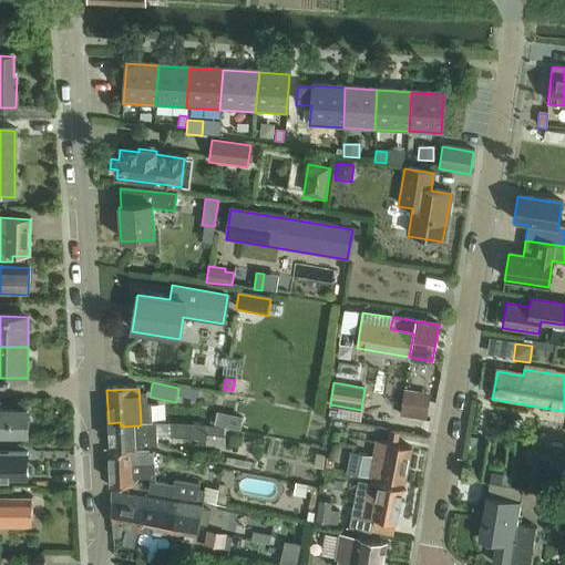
[(422,419),(425,402),(401,398),(398,414),(422,419)]
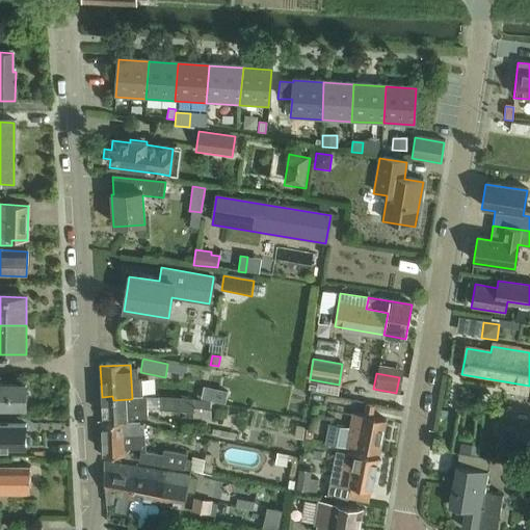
[(0,408),(25,408),(26,385),(0,383),(0,408)]
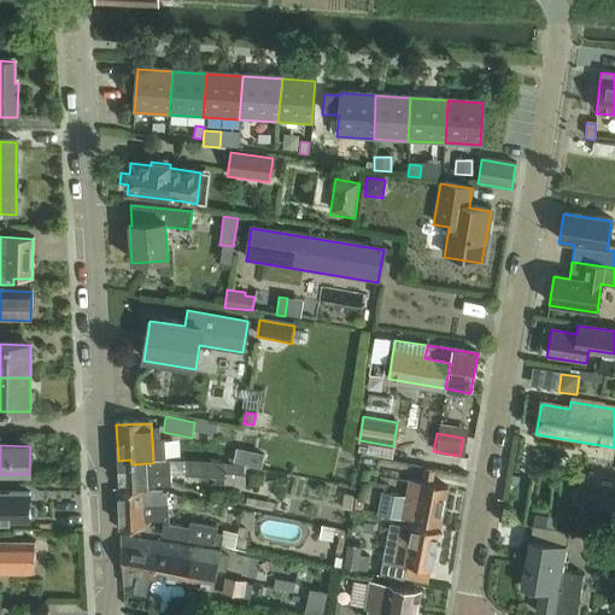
[(253,452),(251,467),(261,469),(264,455),(253,452)]
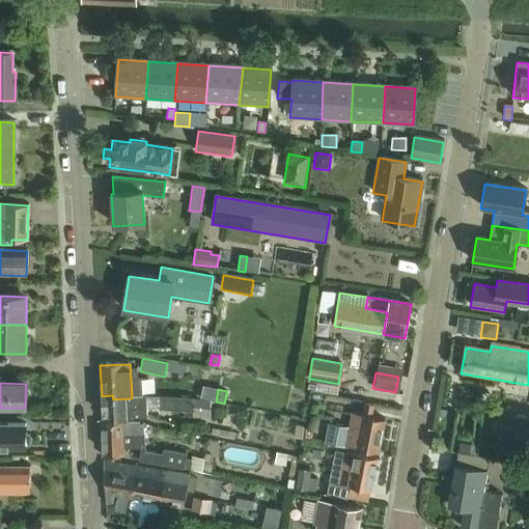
[(146,396),(132,397),(131,398),(113,399),(112,395),(102,396),(104,421),(147,418),(146,396)]
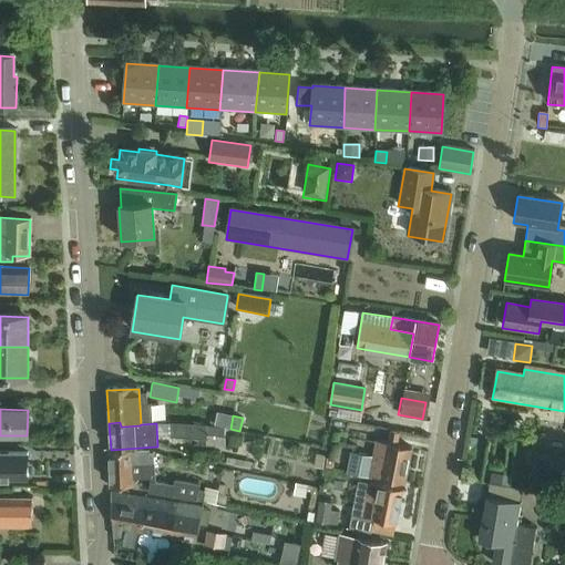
[(206,427),(168,424),(170,435),(170,439),(205,441),(205,447),(224,447),(224,429),(216,428),(206,427)]
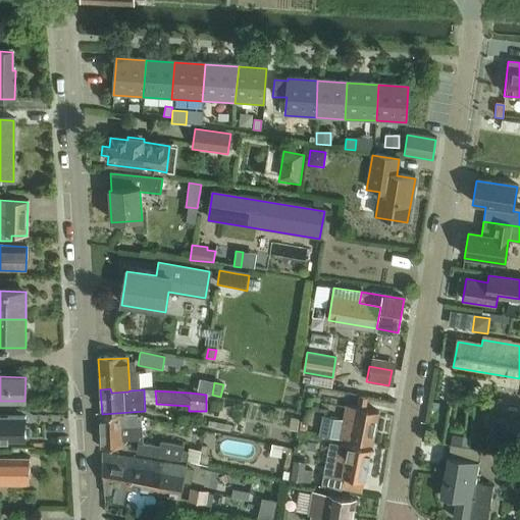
[(305,398),(303,409),(305,409),(311,410),(313,400),(305,398)]
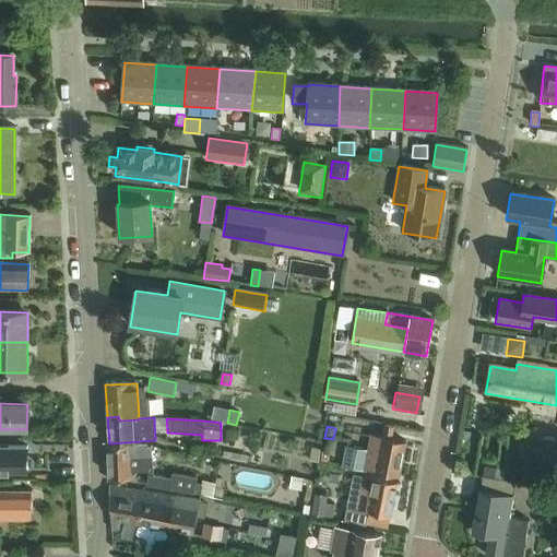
[(398,476),(404,442),(369,436),(368,443),(367,451),(344,447),(341,469),(365,474),(366,470),(398,476)]
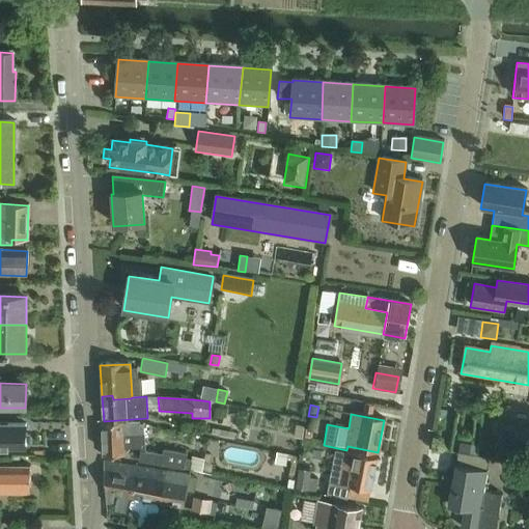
[(145,451),(143,423),(122,424),(101,425),(103,457),(126,456),(126,450),(140,448),(138,462),(184,470),(193,472),(195,461),(185,460),(186,454),(163,450),(162,454),(145,451)]
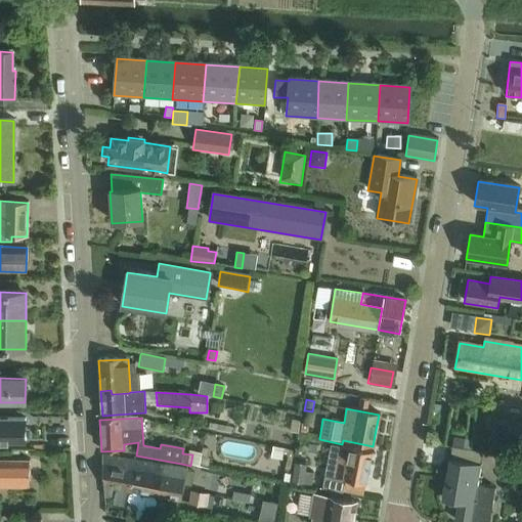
[(0,442),(25,442),(25,420),(0,419),(0,442)]
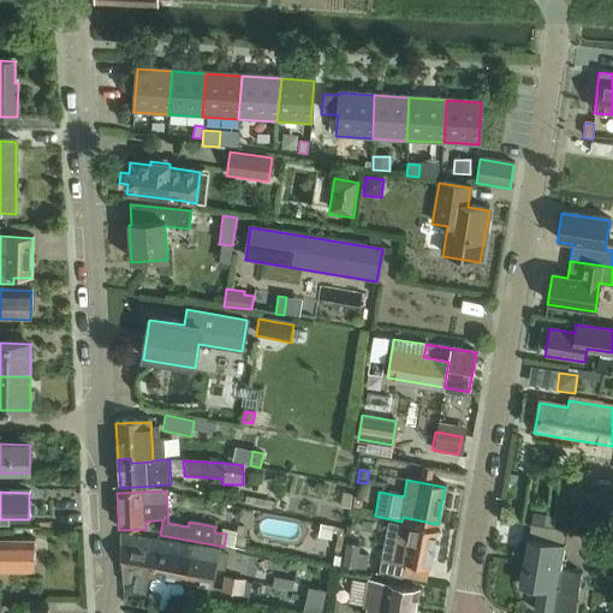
[(343,493),(339,509),(349,510),(351,495),(343,493)]
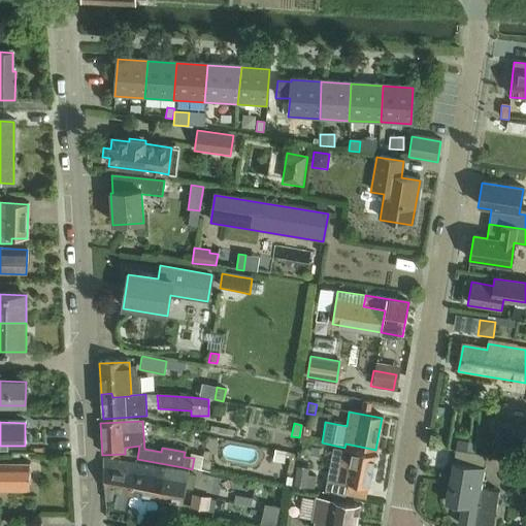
[(210,426),(209,432),(222,435),(222,434),(232,437),(233,431),(223,429),(210,426)]
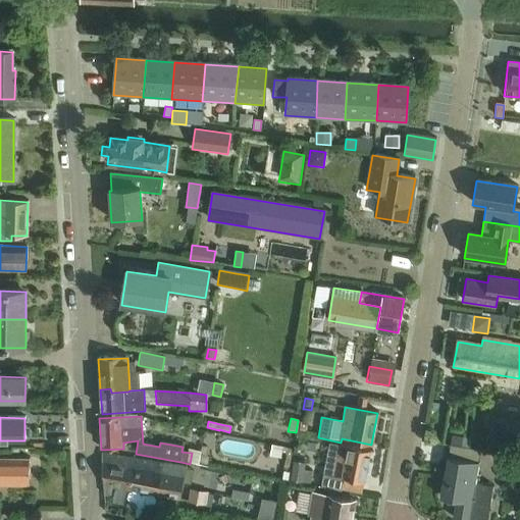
[(300,421),(298,432),(306,433),(308,423),(302,422),(300,421)]
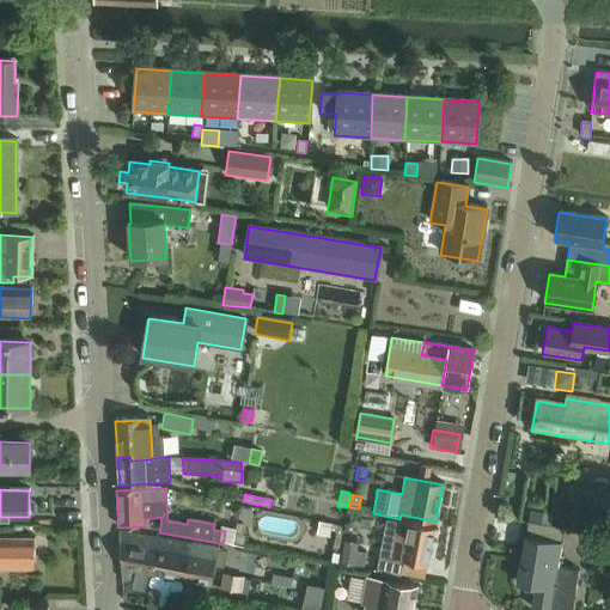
[(571,609),(578,571),(557,568),(563,528),(526,522),(516,584),(535,589),(531,609),(571,609)]
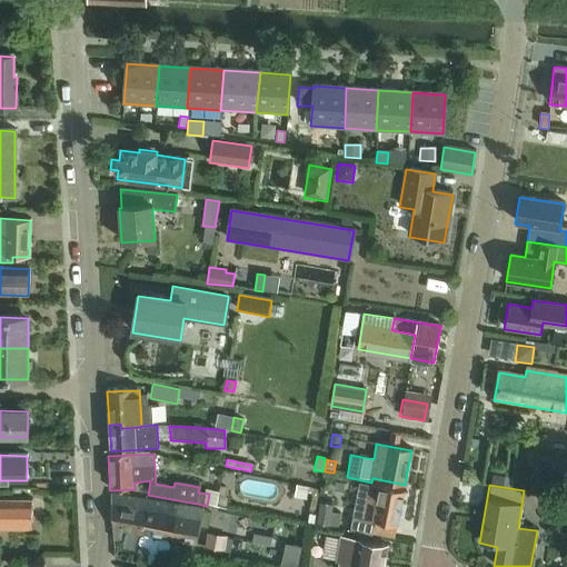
[(297,486),(294,498),(306,500),(309,488),(297,486)]
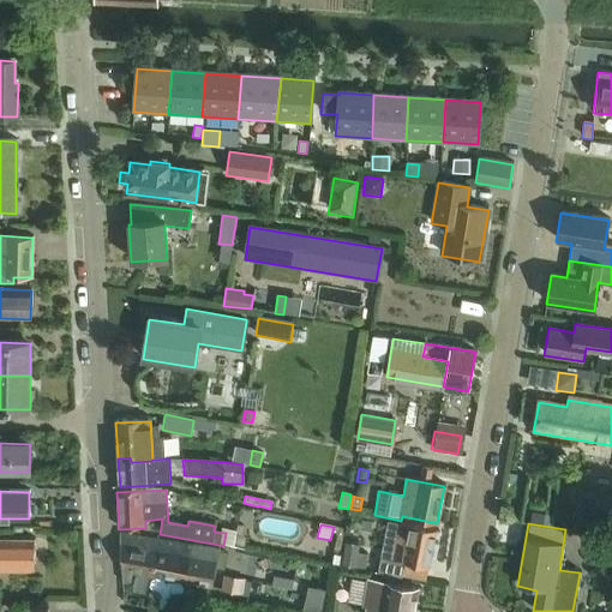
[(381,561),(378,574),(401,579),(401,576),(405,564),(429,569),(436,532),(397,525),(390,559),(382,558),(381,561)]
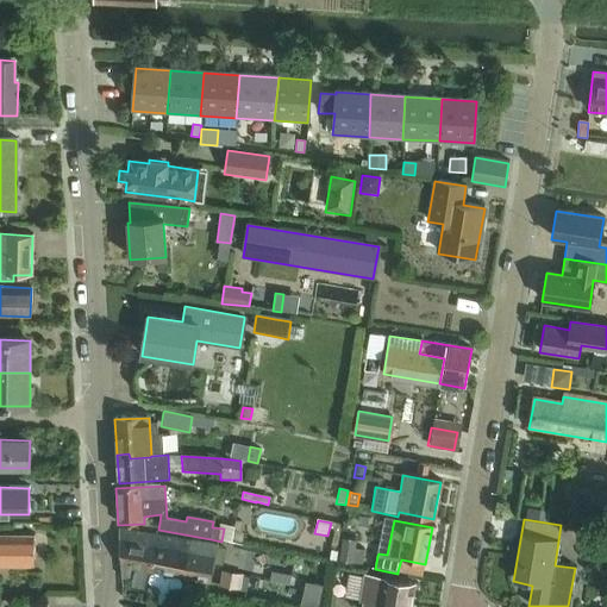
[(235,527),(231,542),(242,544),(243,534),(239,533),(241,524),(236,523),(235,527)]
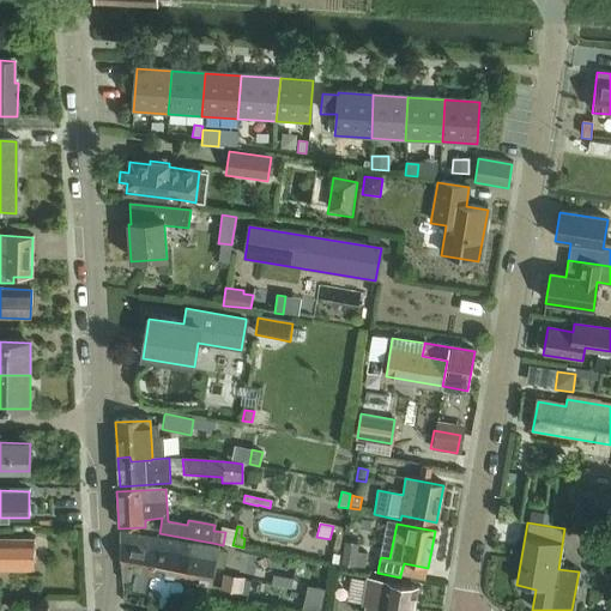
[(151,576),(157,540),(119,533),(120,570),(151,576)]
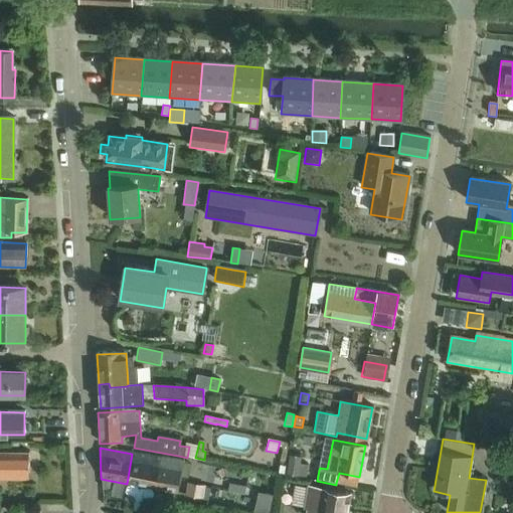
[(0,477),(29,478),(28,453),(0,452),(0,477)]
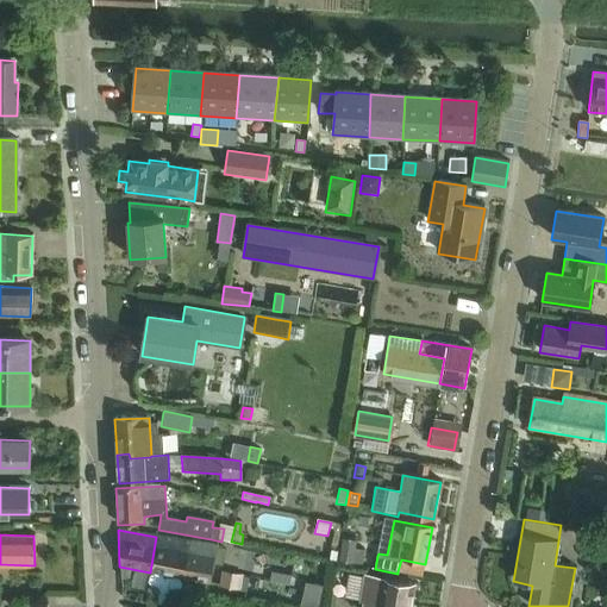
[(183,579),(189,542),(156,537),(150,573),(183,579)]
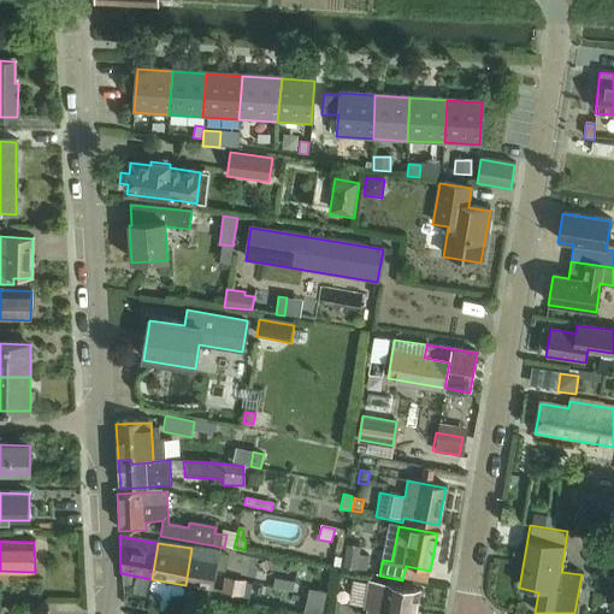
[(360,548),(346,545),(342,568),(366,571),(369,558),(359,556),(360,548)]
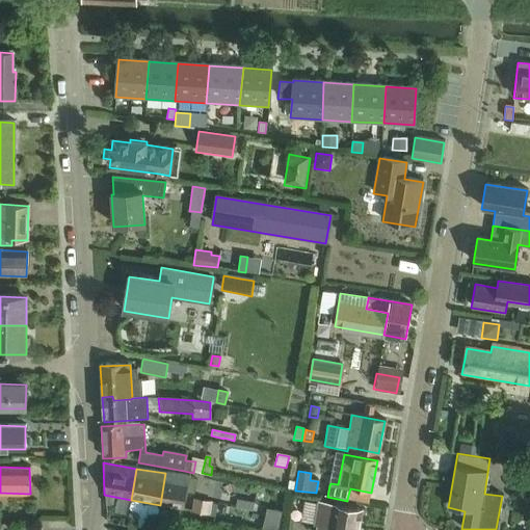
[(165,473),(160,505),(182,510),(189,477),(165,473)]
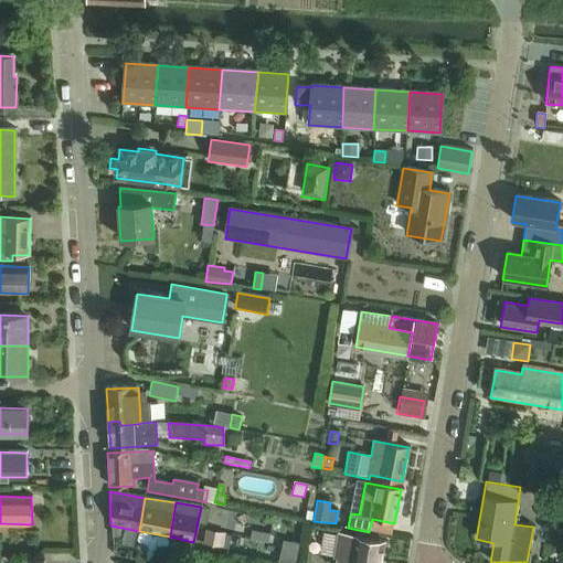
[(203,545),(230,551),(232,542),(225,541),(226,534),(205,531),(203,545)]
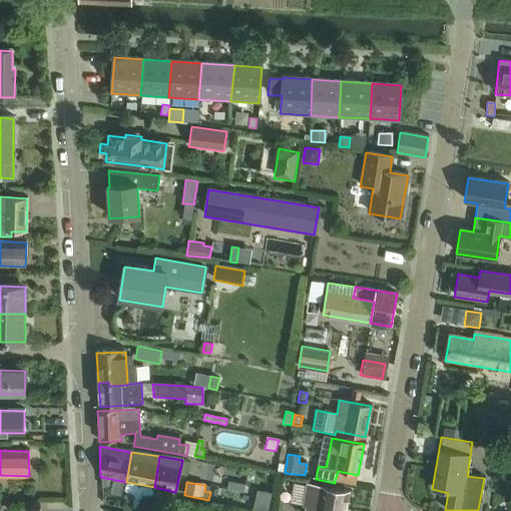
[(302,506),(302,508),(310,509),(309,510),(345,510),(349,493),(322,489),(306,486),(302,506)]
